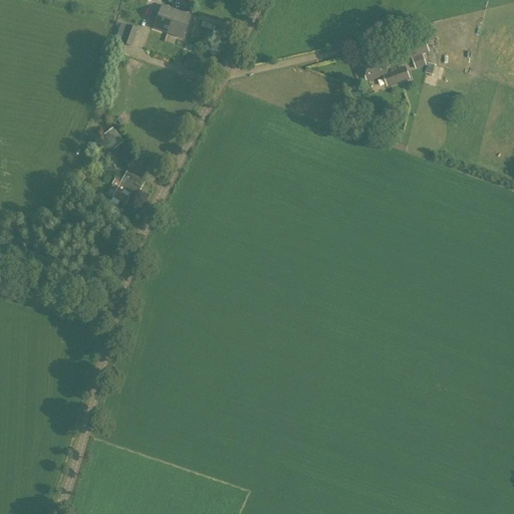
[(153,28),(167,34),(172,22),(169,20),(173,10),(162,6),(153,28)]
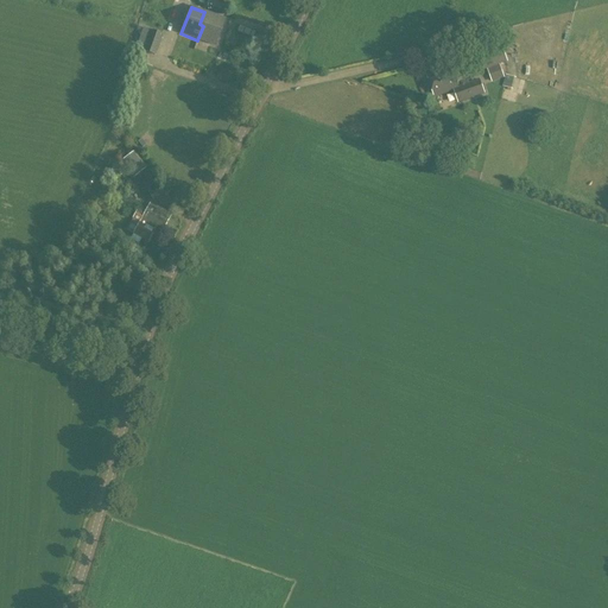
[(225,20),(204,12),(200,24),(203,26),(197,40),(215,46),(225,20)]
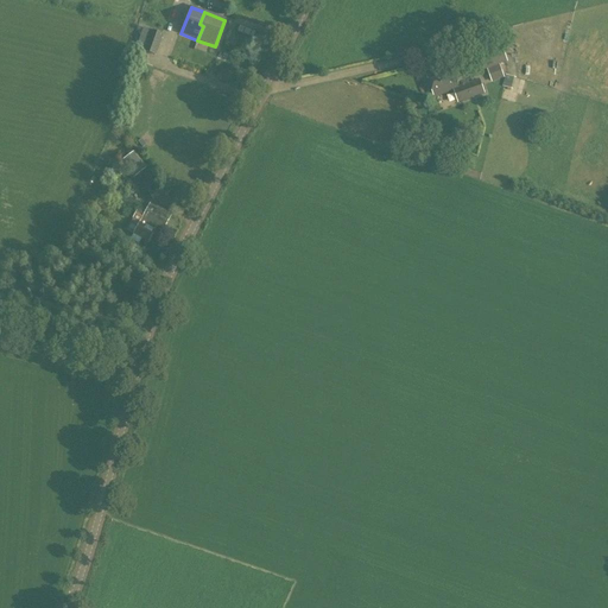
[(143,51),(156,56),(163,35),(150,31),(143,51)]
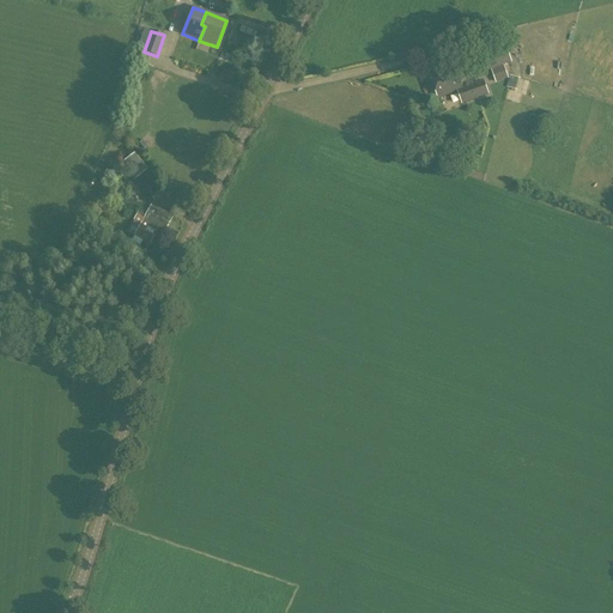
[(481,73),(498,67),(511,62),(507,49),(477,60),(481,73)]
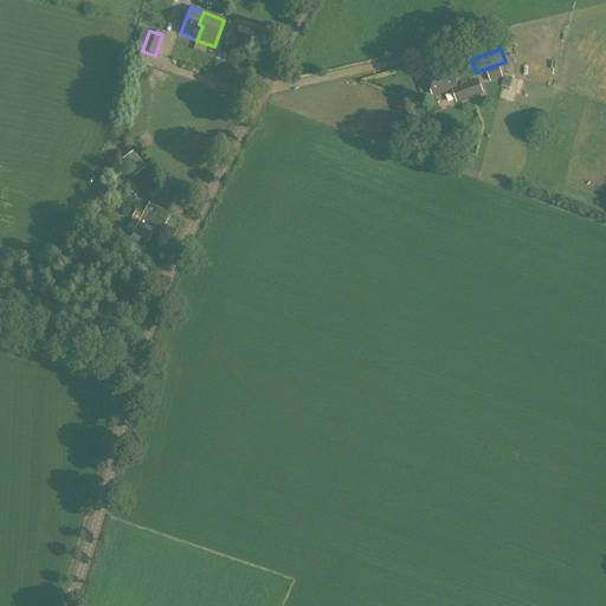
[(457,102),(471,97),(483,92),(478,81),(457,88),(449,66),(425,75),(433,97),(452,90),(457,102)]
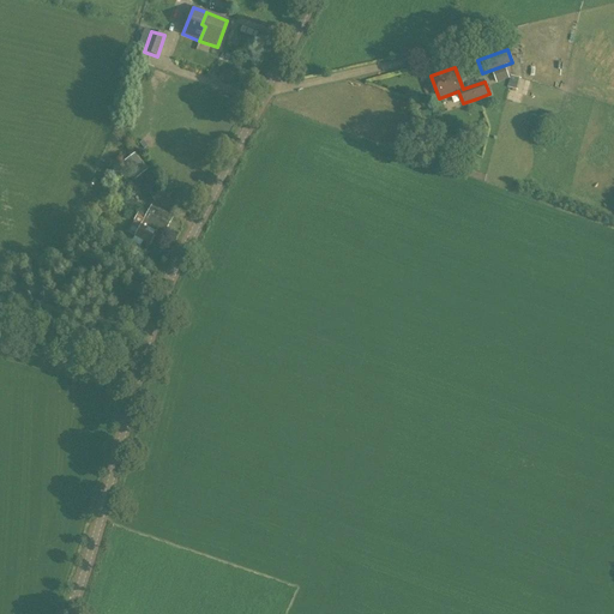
[(519,89),(522,77),(511,76),(509,88),(519,89)]
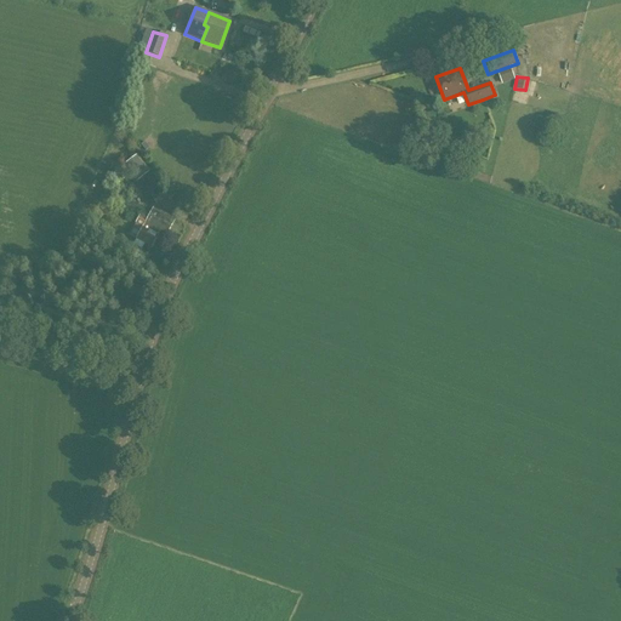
[(154,177),(151,172),(137,155),(124,166),(136,182),(138,181),(143,186),(154,177)]
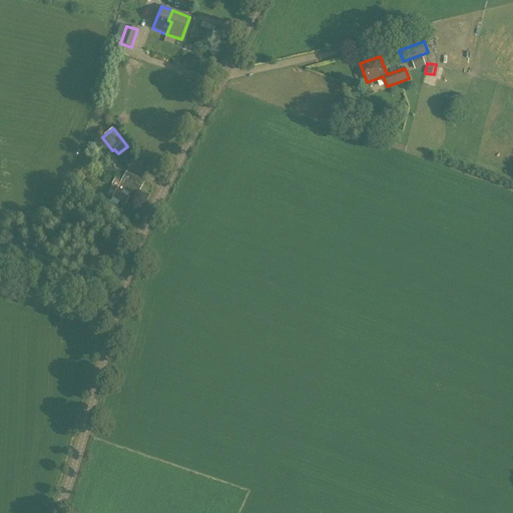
[(121,157),(128,168),(138,162),(131,151),(121,157)]
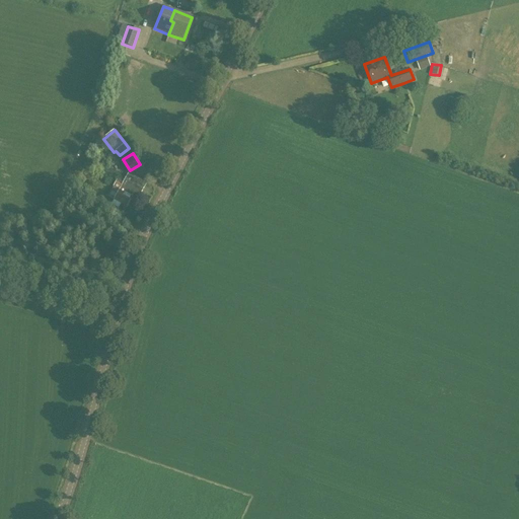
[(128,173),(124,181),(117,178),(106,197),(126,208),(132,198),(137,200),(146,183),(128,173)]
